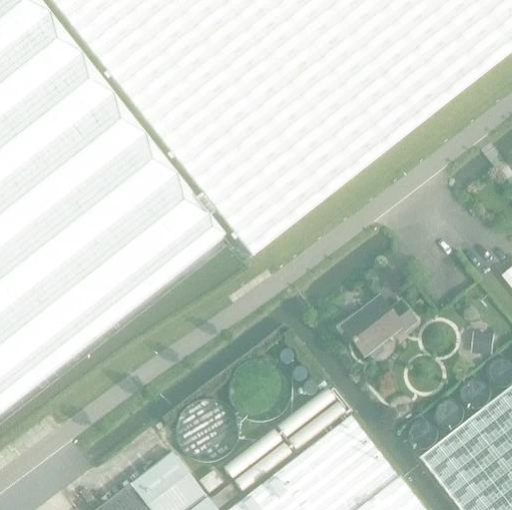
[(0,0),(0,411),(224,233),(41,0),(0,0)]
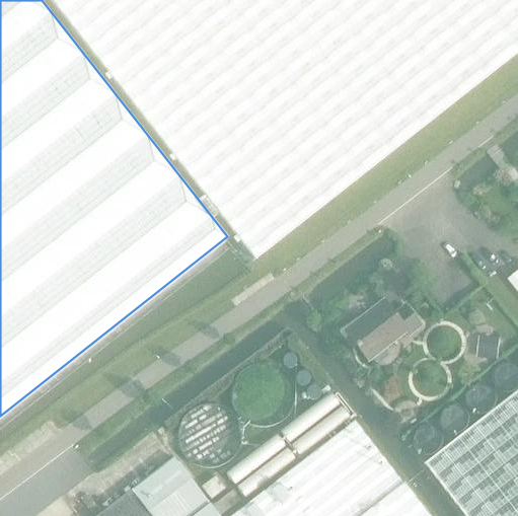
[(52,0),(255,256),(517,50),(517,0),(52,0)]
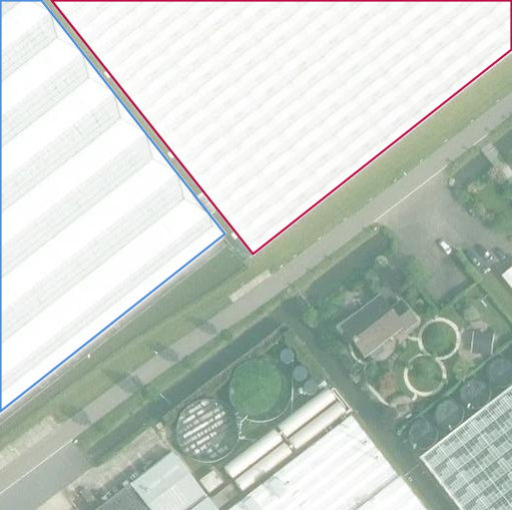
[(511,269),(503,276),(511,287),(511,269)]
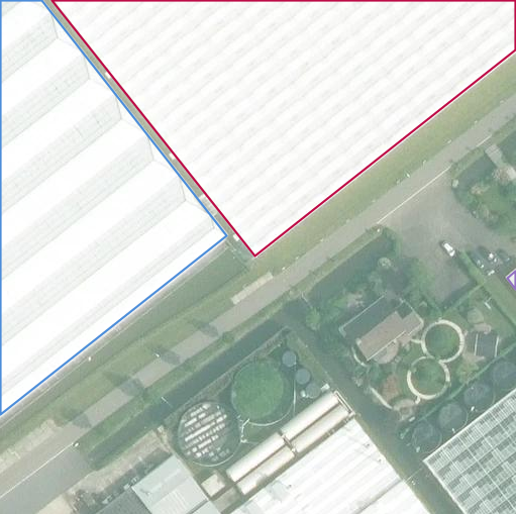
[(388,347),(385,344),(405,328),(408,331),(419,322),(404,302),(393,311),(383,298),(369,309),(372,312),(347,331),(368,357),(371,354),(374,357),(380,358),(387,352),(388,347)]
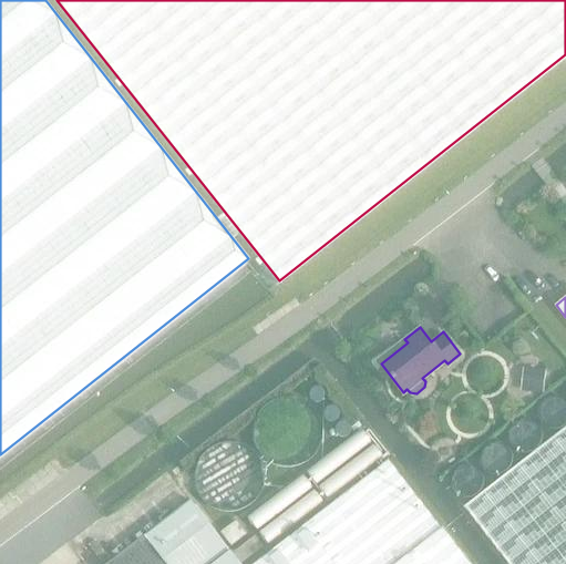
[(522,389),(544,391),(546,368),(524,366),(522,389)]
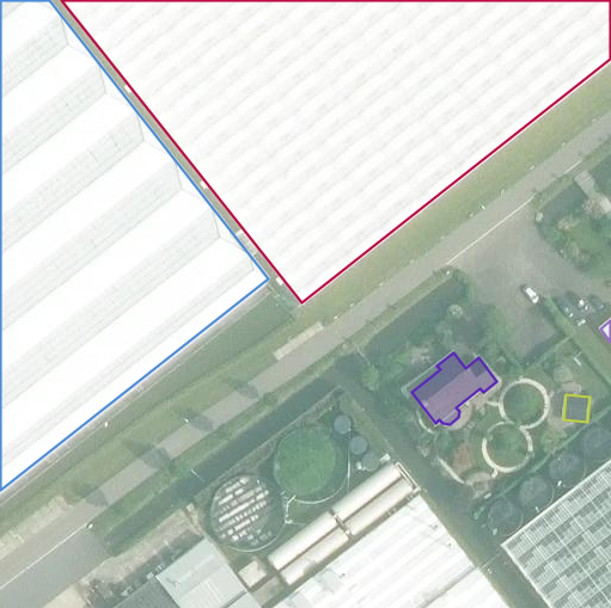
[(610,459),(503,542),(554,607),(610,607),(610,459)]
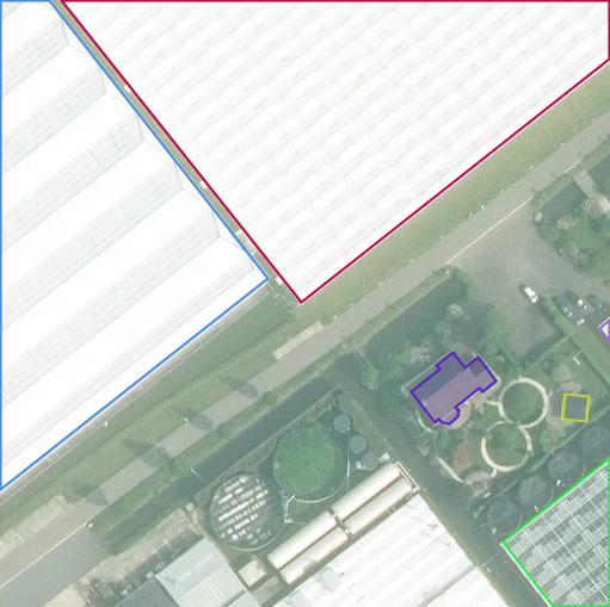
[(506,606),(418,494),(272,606),(506,606)]
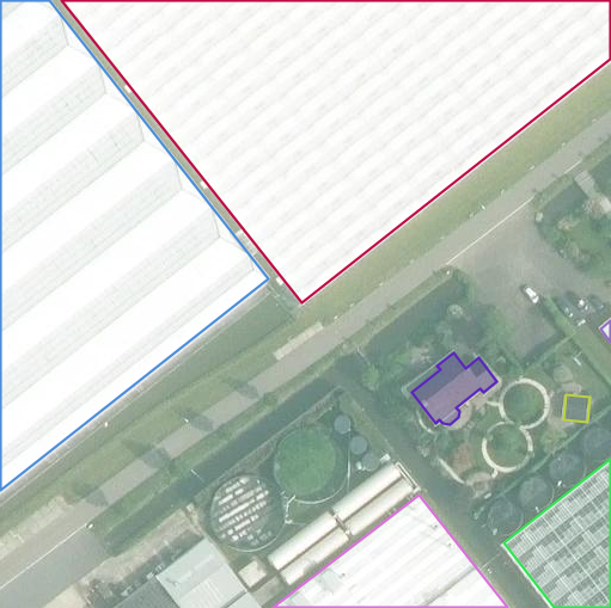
[(261,607),(249,593),(228,607),(222,607),(248,590),(206,538),(114,607),(261,607)]
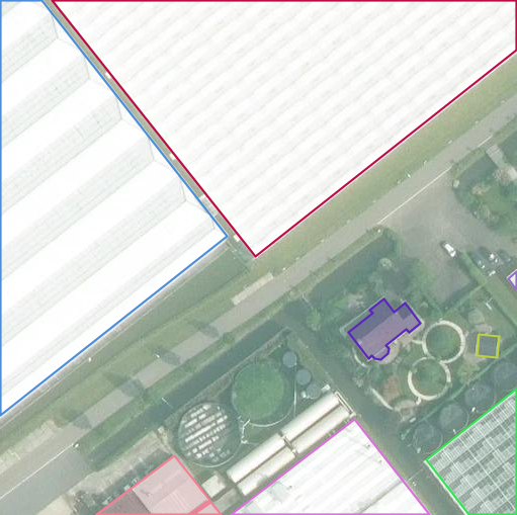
[(211,497),(227,486),(217,474),(201,484),(211,497)]
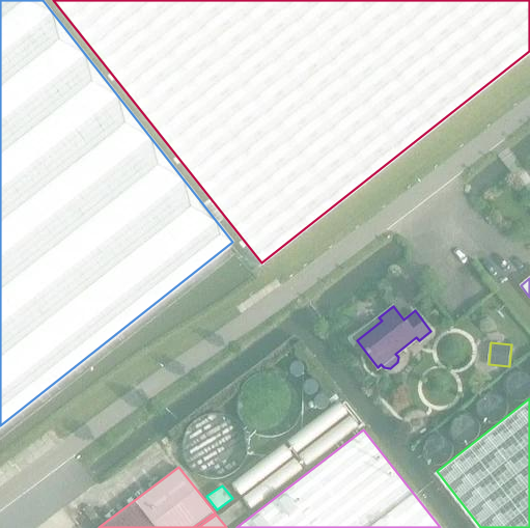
[(247,510),(239,500),(219,516),(226,526),(247,510)]
